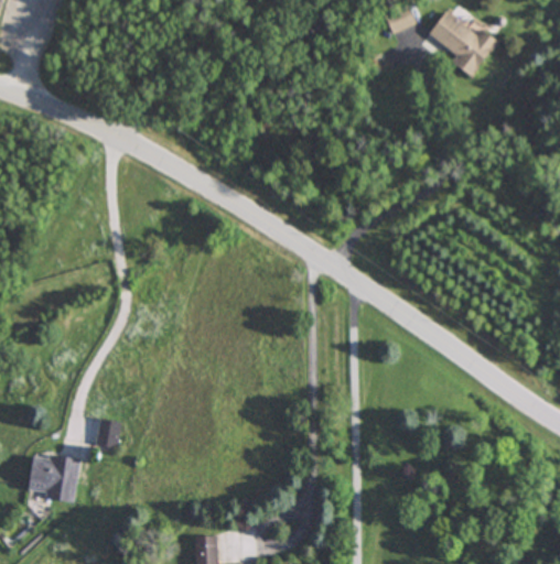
[(394,35),(417,29),(411,9),(388,15),(394,35)]
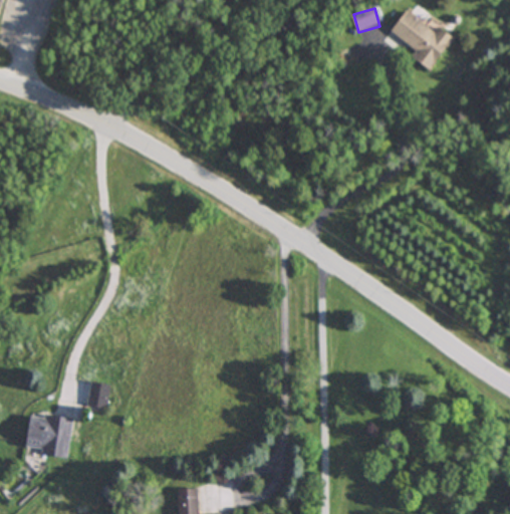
[(440,28),(437,32),(407,11),(392,33),(419,50),(413,58),(433,72),(455,39),(440,28)]
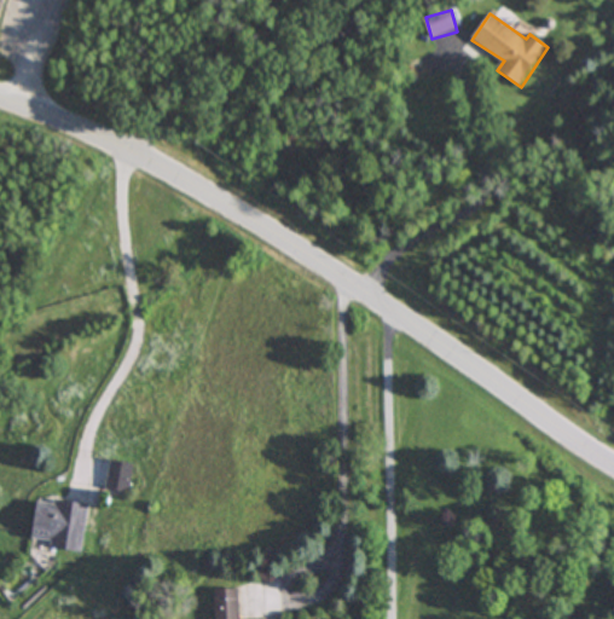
[(129,492),(133,464),(110,462),(106,490),(129,492)]
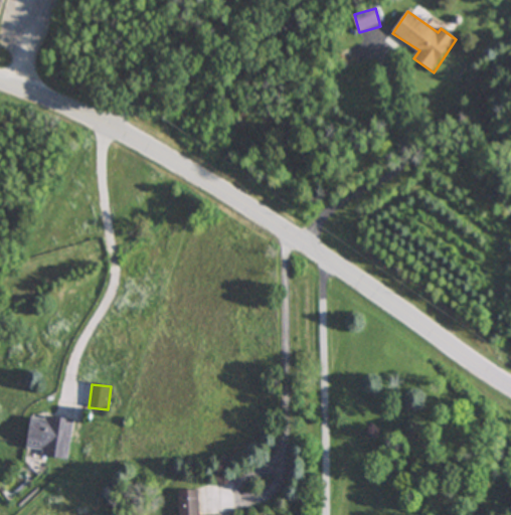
[(74,420),(29,414),(23,451),(68,458),(74,420)]
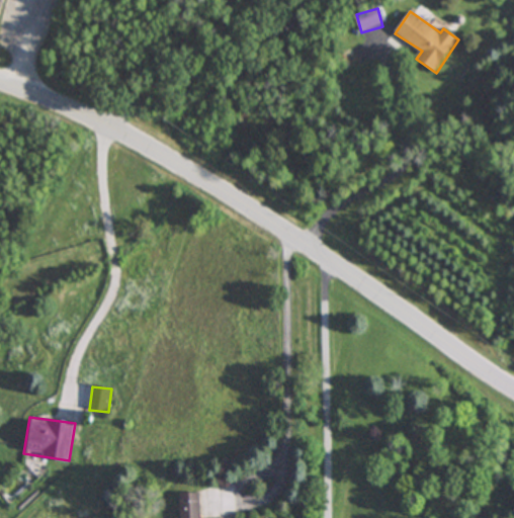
[(199,517),(198,493),(178,494),(179,517),(199,517)]
